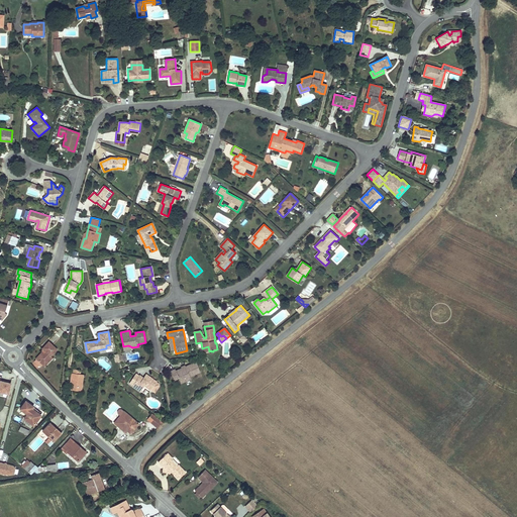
[(42,365),(50,356),(57,349),(48,341),(42,348),(43,350),(36,358),(42,365)]
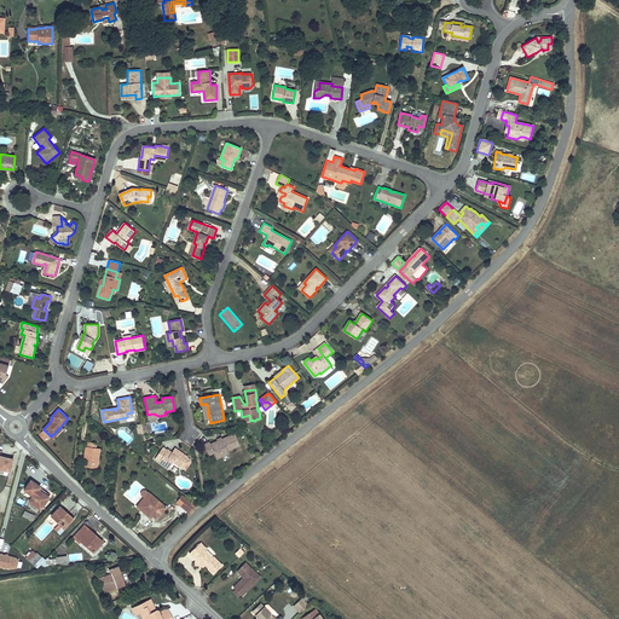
[(53,439),(63,428),(61,427),(51,437),(53,439)]
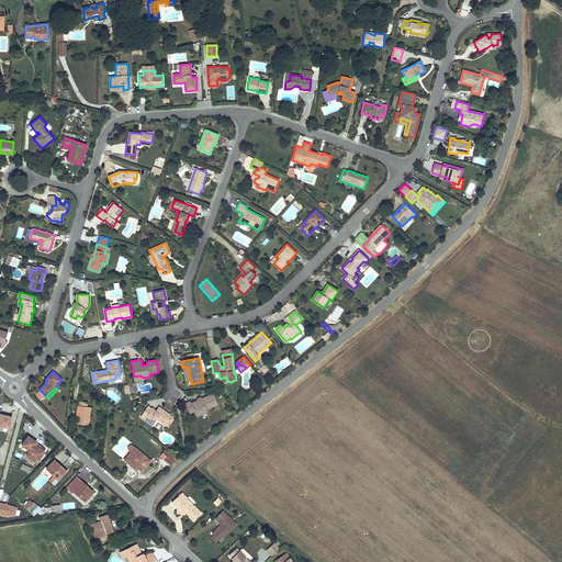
[(206,409),(217,404),(213,394),(201,398),(202,400),(198,402),(198,401),(191,403),(190,402),(186,404),(190,414),(194,412),(195,413),(200,411),(202,414),(208,412),(206,409)]
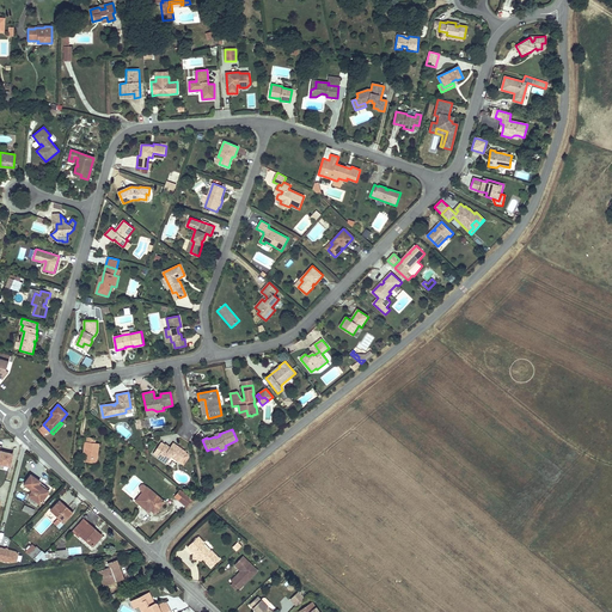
[(96,463),(98,444),(95,442),(96,438),(87,438),(86,442),(85,441),(84,453),(85,453),(85,456),(84,461),(96,463)]
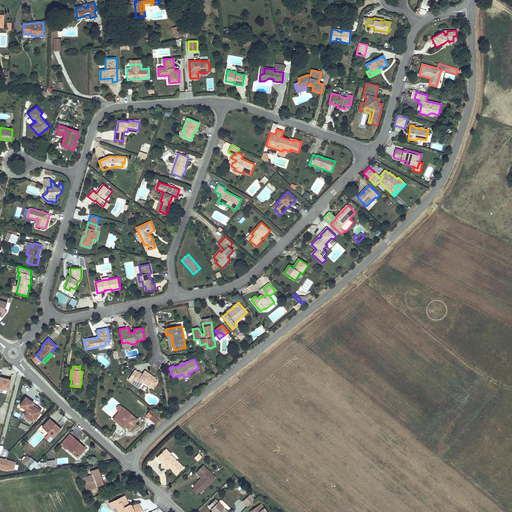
[(139,388),(143,382),(149,387),(155,378),(146,372),(144,376),(142,374),(138,372),(133,379),(130,376),(128,379),(131,382),(139,388)]
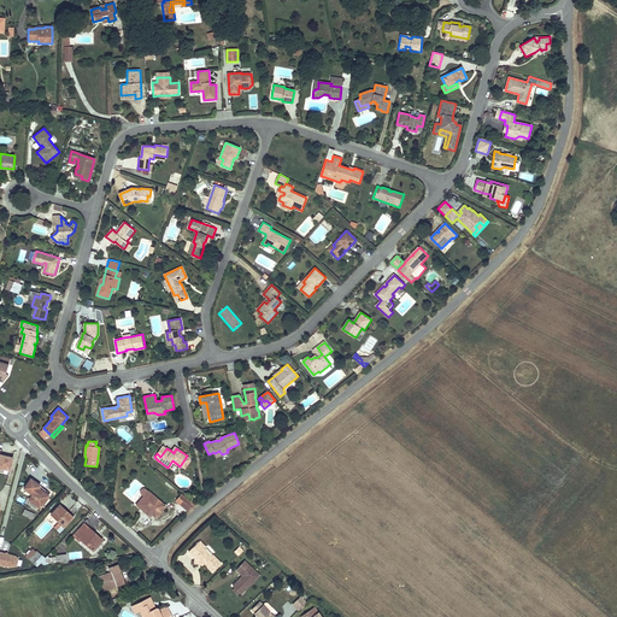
[(1,453),(0,452),(0,468),(10,470),(13,458),(0,454),(1,453)]
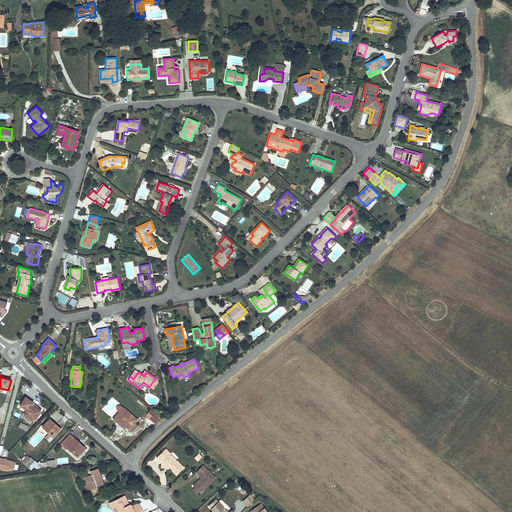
[(33,421),(40,411),(39,410),(29,404),(31,401),(25,398),(20,405),(27,410),(24,415),(33,421)]
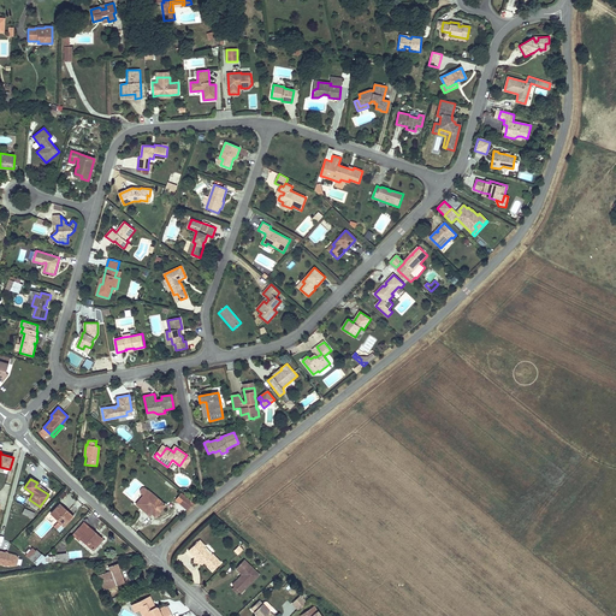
[(48,491),(37,483),(35,486),(47,493),(48,491)]
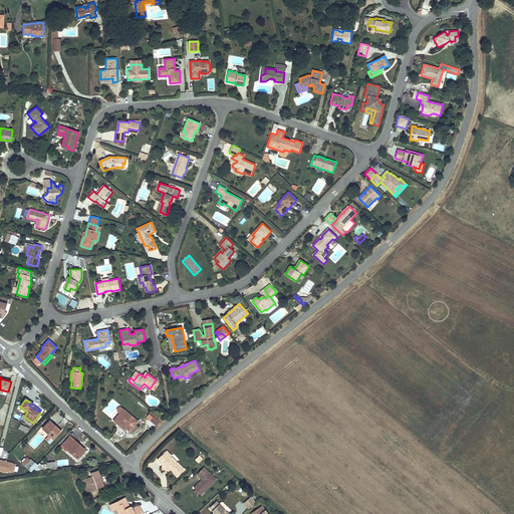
[(138,422),(120,407),(118,408),(117,409),(117,412),(119,414),(113,421),(117,424),(119,422),(126,428),(130,431),(138,422)]
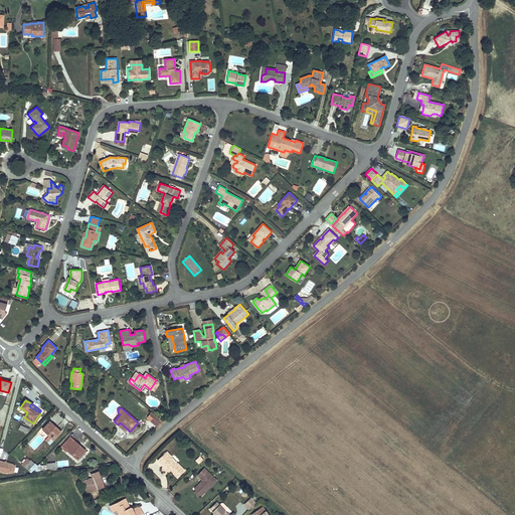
[(154,424),(159,418),(152,411),(147,417),(154,424)]
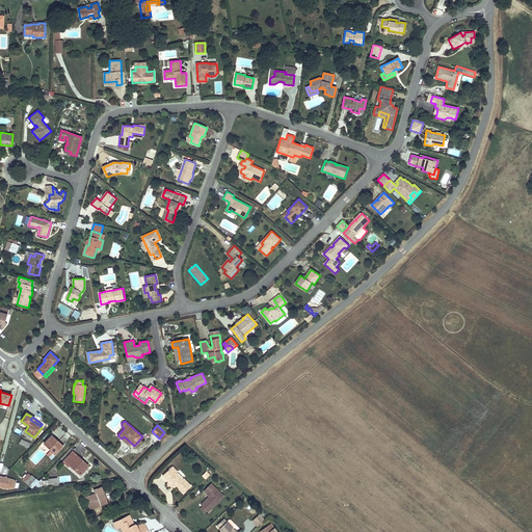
[(62,447),(55,440),(52,435),(44,444),(55,454),(62,447)]
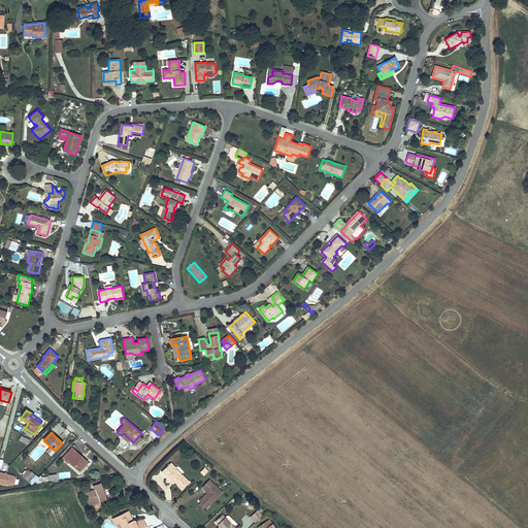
[(28,443),(30,439),(22,435),(20,440),(28,443)]
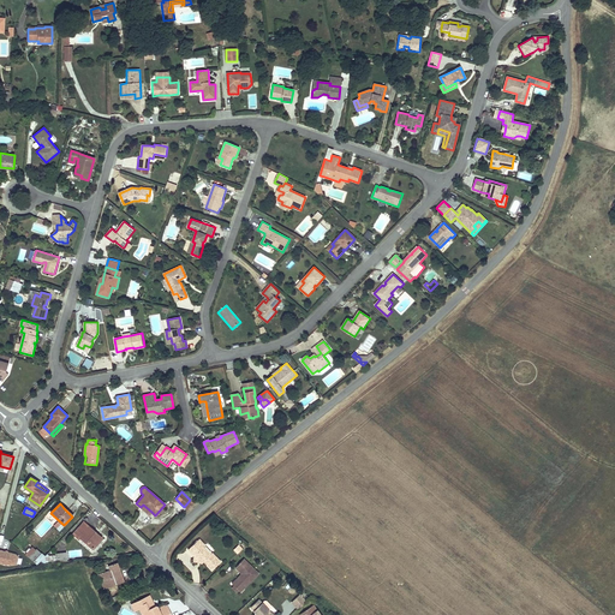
[(64,508),(72,517),(73,514),(65,507),(64,508)]
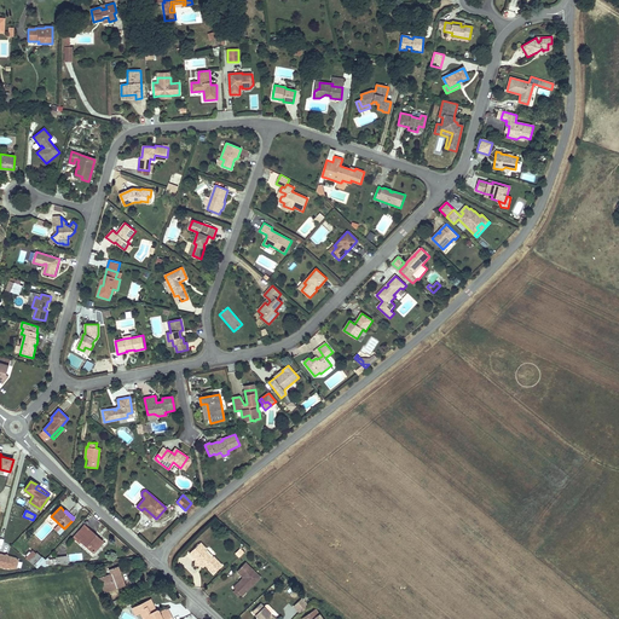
[(97,538),(98,537),(85,526),(74,538),(79,543),(80,541),(81,539),(88,545),(87,548),(93,553),(102,543),(97,538)]
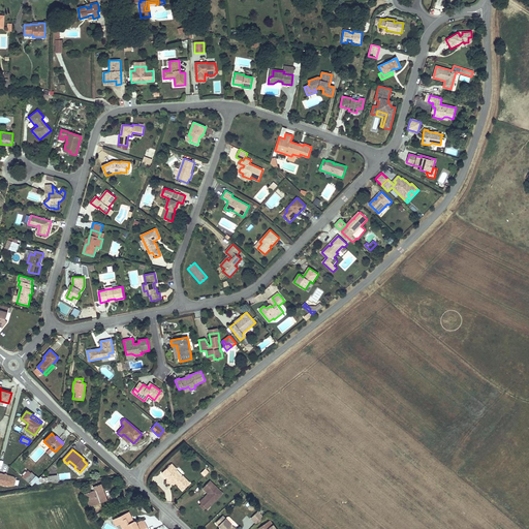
[(172,464),(162,472),(166,477),(172,484),(174,481),(176,484),(182,491),(189,484),(182,475),(181,477),(175,471),(177,469),(172,464)]
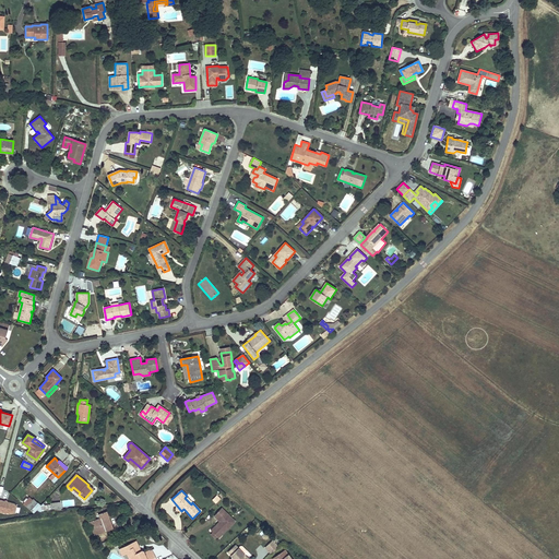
[(30,497),(23,503),(34,513),(40,506),(33,499),(32,500),(30,497)]
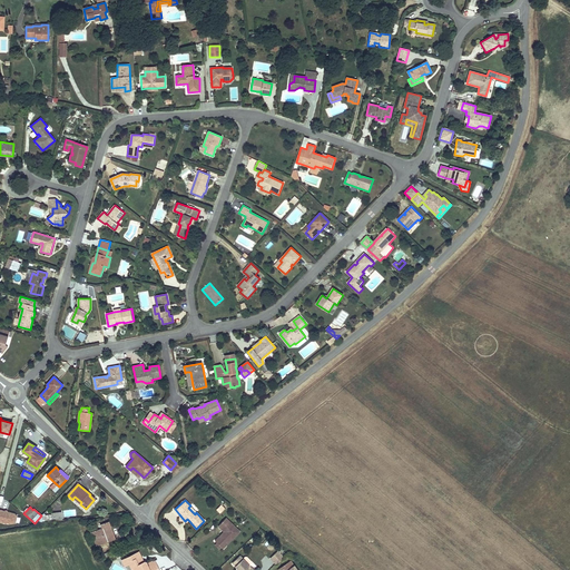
[(15,522),(19,523),(20,518),(17,517),(15,514),(7,512),(7,511),(6,510),(5,511),(0,510),(0,521),(6,523),(6,522),(9,523),(15,522)]
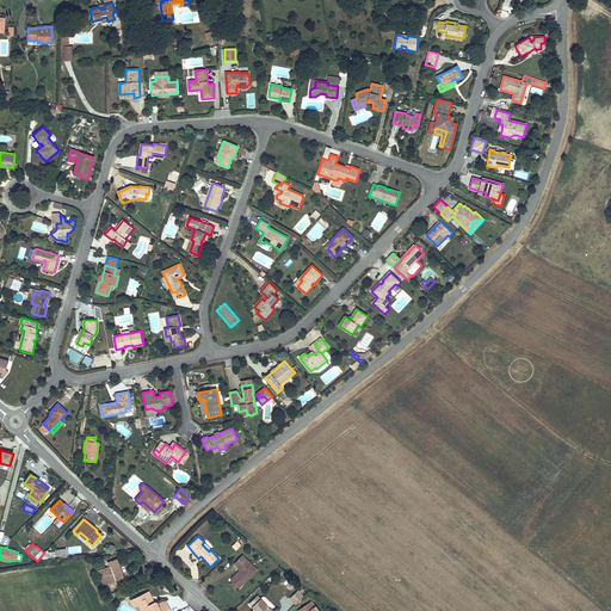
[(67,557),(66,549),(55,550),(55,551),(56,559),(67,557)]
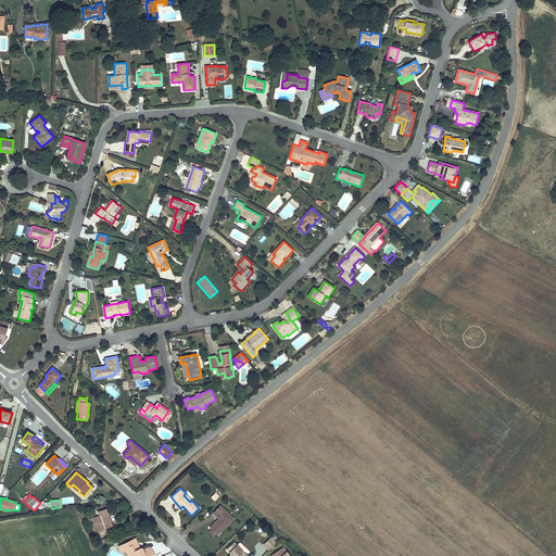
[(220,505),(213,513),(219,519),(219,520),(217,522),(216,522),(211,529),(216,534),(217,535),(234,518),(220,505)]
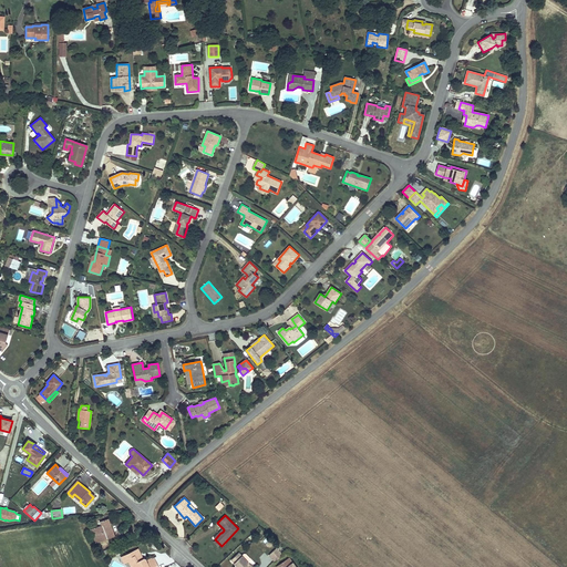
[(114,536),(107,519),(100,523),(101,526),(94,528),(100,542),(114,536)]
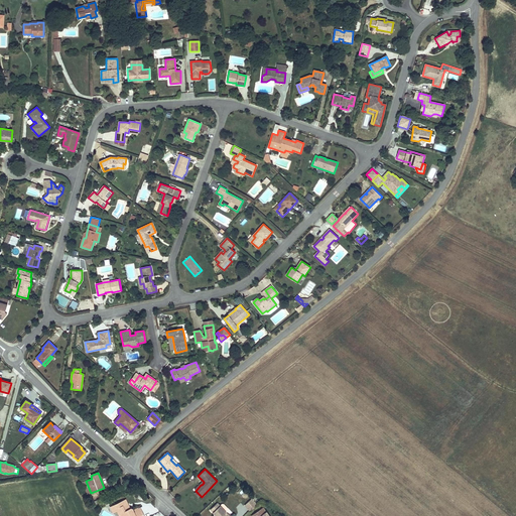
[(86,481),(82,482),(87,494),(91,493),(86,481)]
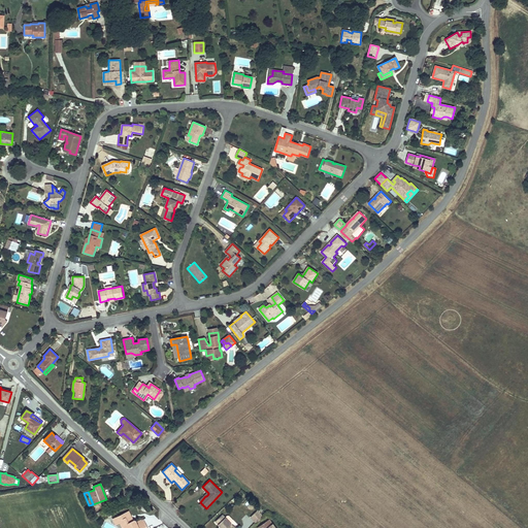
[(263,517),(257,510),(255,513),(257,516),(253,520),(256,523),(263,517)]
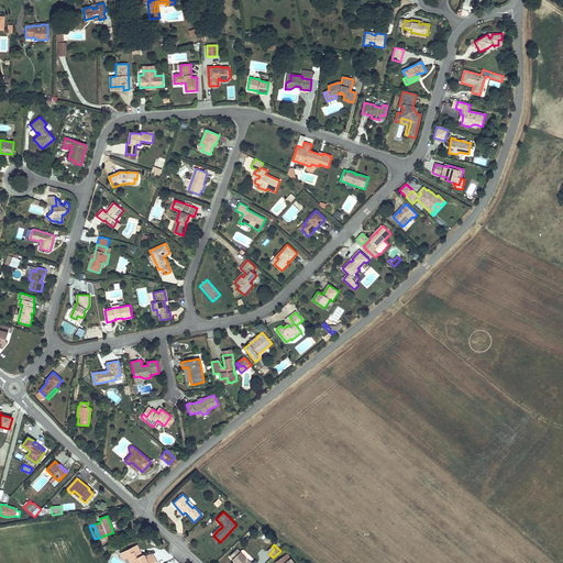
[(147,562),(145,559),(144,555),(142,555),(141,555),(138,554),(139,551),(135,545),(120,553),(123,559),(128,556),(130,562),(132,560),(133,562),(156,562),(156,561),(152,562),(147,562)]
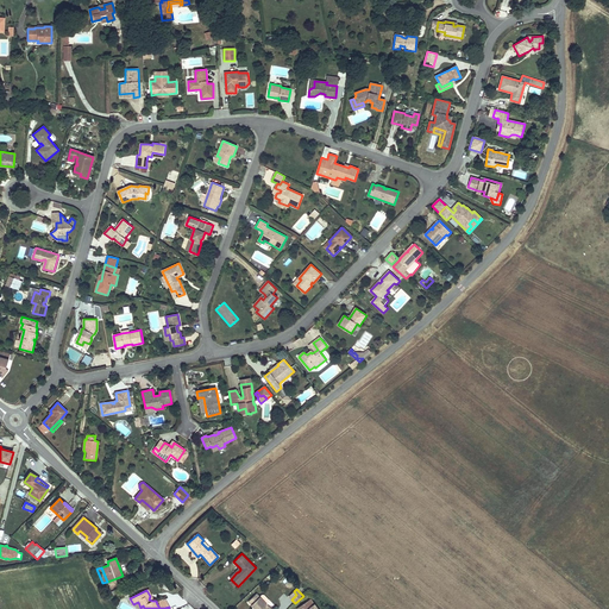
[(270,608),(267,604),(269,602),(269,601),(264,595),(262,595),(259,597),(256,594),(248,602),(255,608),(256,608),(257,608),(270,608)]
